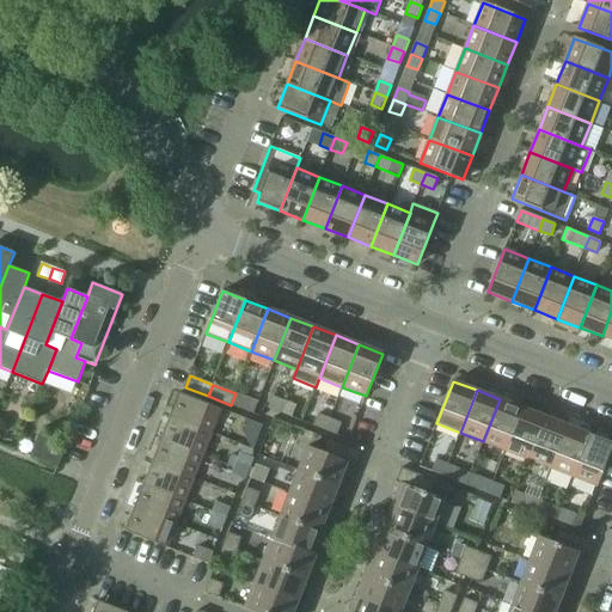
[(179,392),(170,416),(212,433),(221,409),(179,392)]
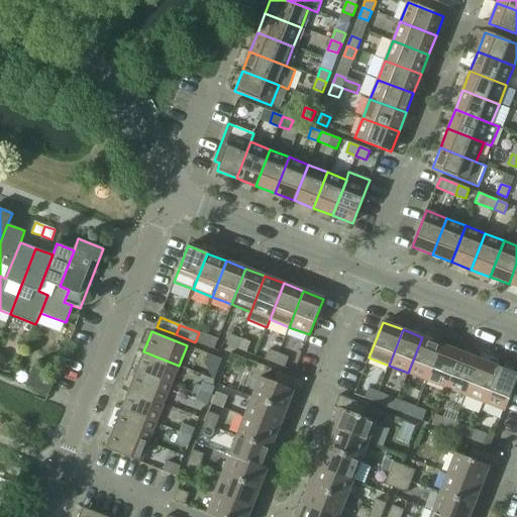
[(199,332),(195,342),(214,349),(218,339),(199,332)]
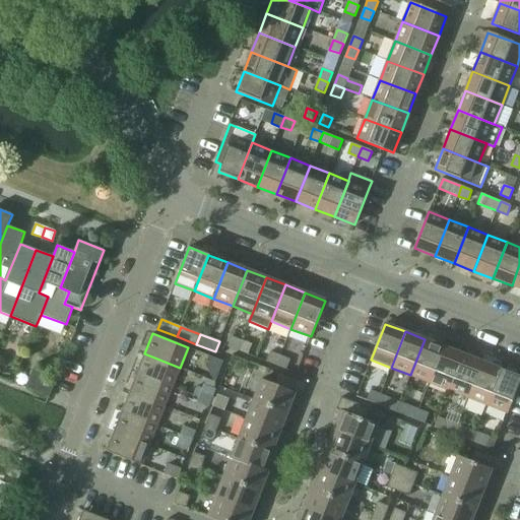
[(228,346),(238,350),(242,340),(232,337),(228,346)]
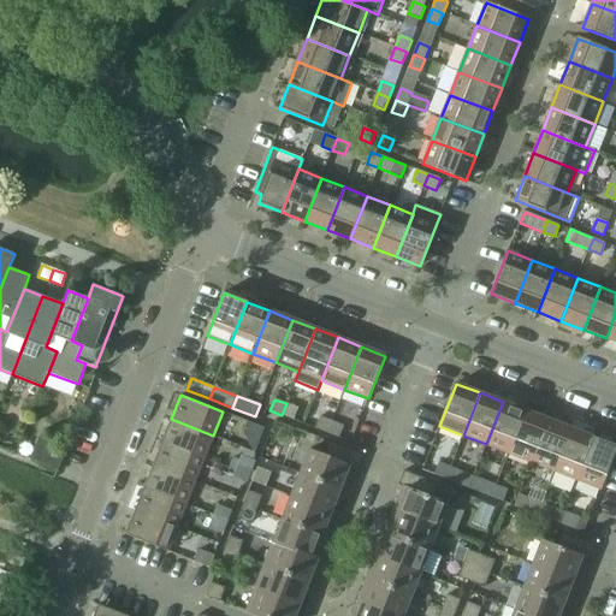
[(486,444),(509,454),(526,410),(503,402),(486,444)]
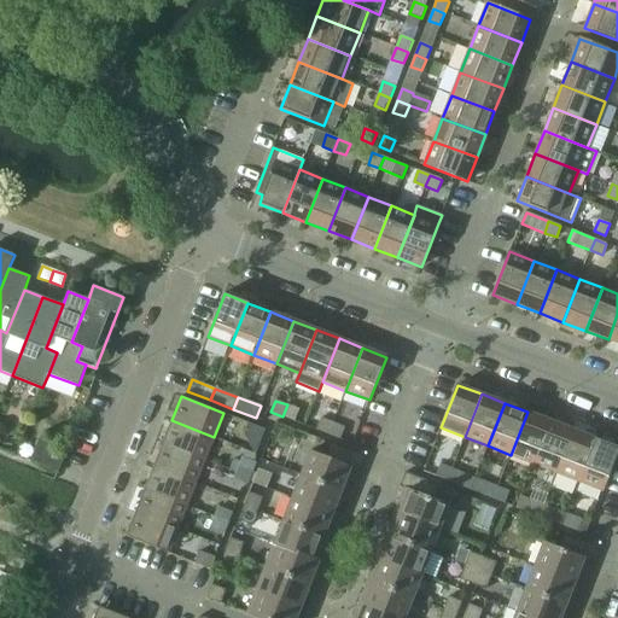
[(287,404),(283,417),(295,421),(299,409),(287,404)]
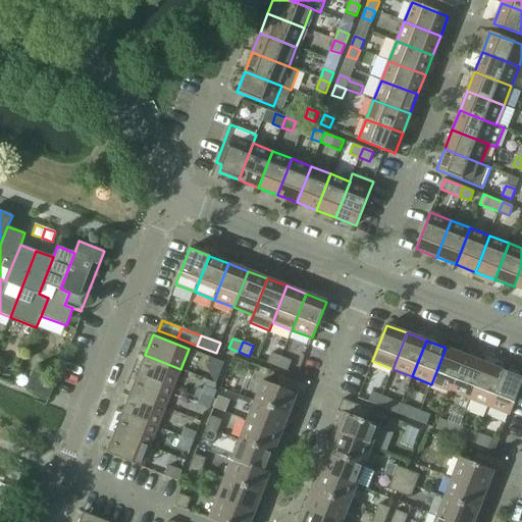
[(431,384),(451,392),(465,355),(446,348),(431,384)]
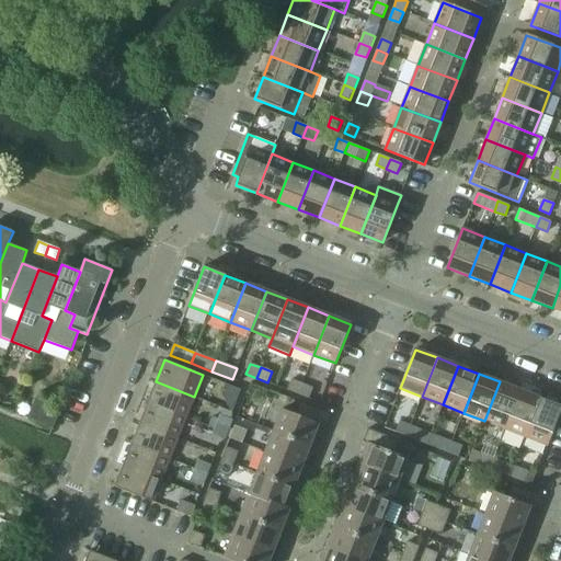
[(287,390),(298,395),(302,384),(292,379),(287,390)]
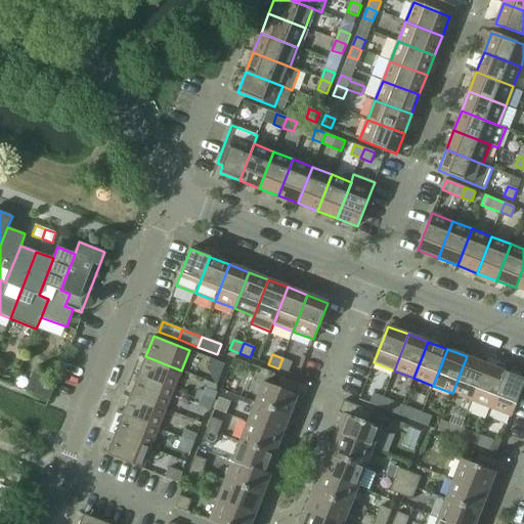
[(145,356),(138,376),(174,390),(181,370),(145,356)]
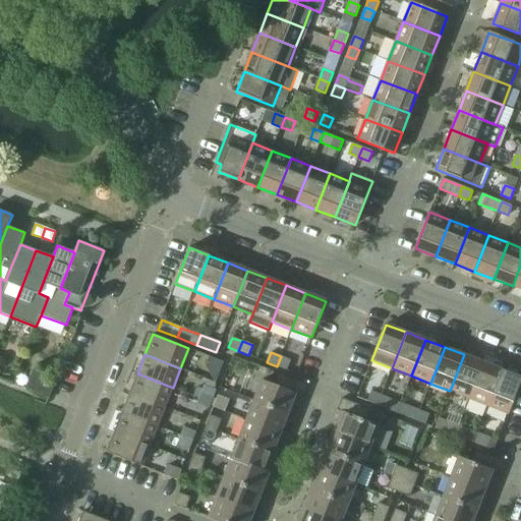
[(450,391),(469,399),(483,362),(464,354),(450,391)]
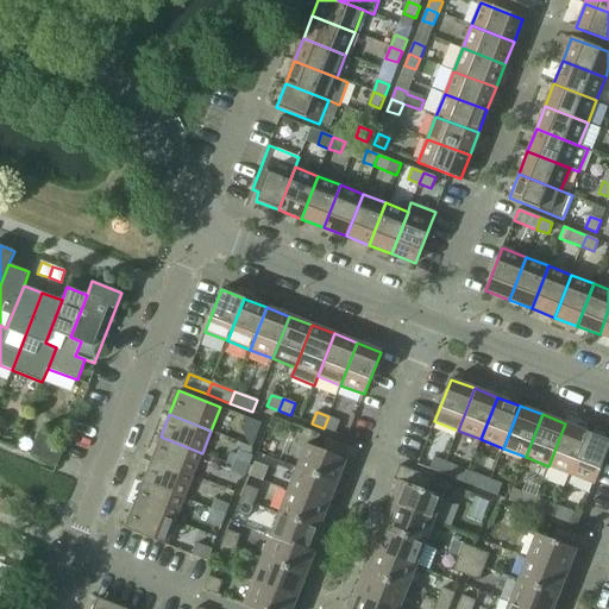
[(328,416),(324,428),(336,433),(340,421),(328,416)]
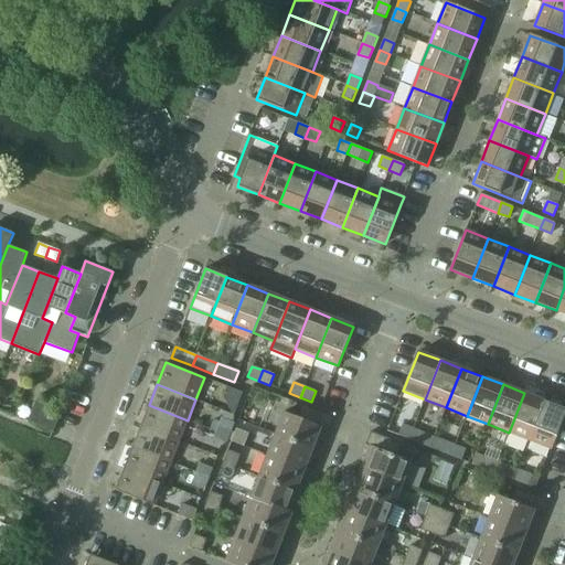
[(243,392),(231,387),(226,397),(240,402),(243,392)]
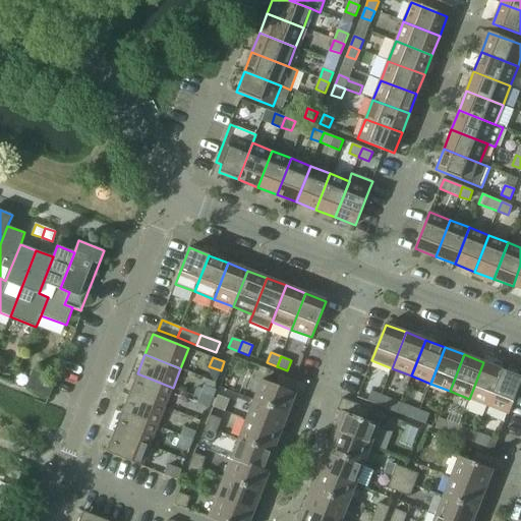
[(469,399),(488,406),(503,369),(483,362),(469,399)]
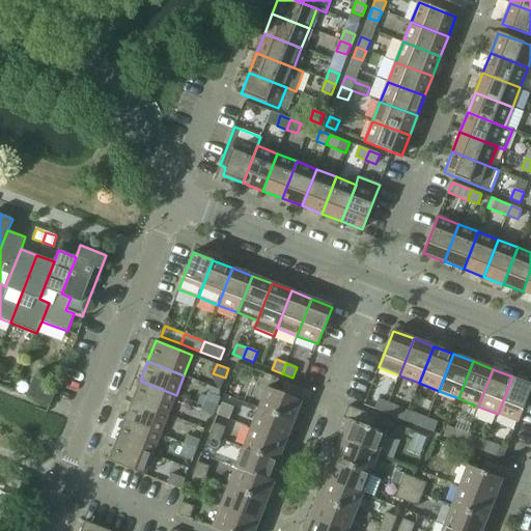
[(58,386),(33,376),(26,395),(50,404),(58,386)]
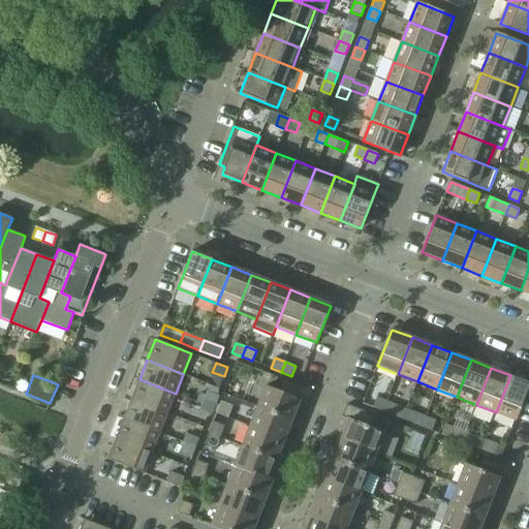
[(528,382),(510,375),(496,412),(517,421),(528,386),(528,382)]
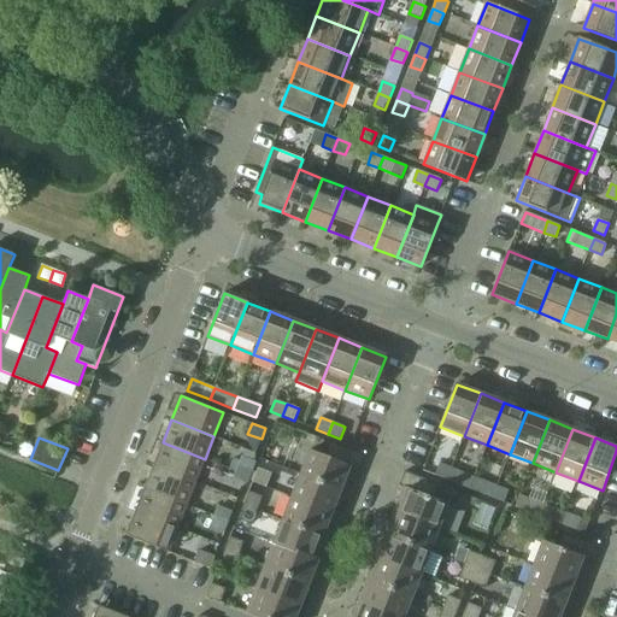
[(163,442),(153,465),(197,482),(205,459),(163,442)]
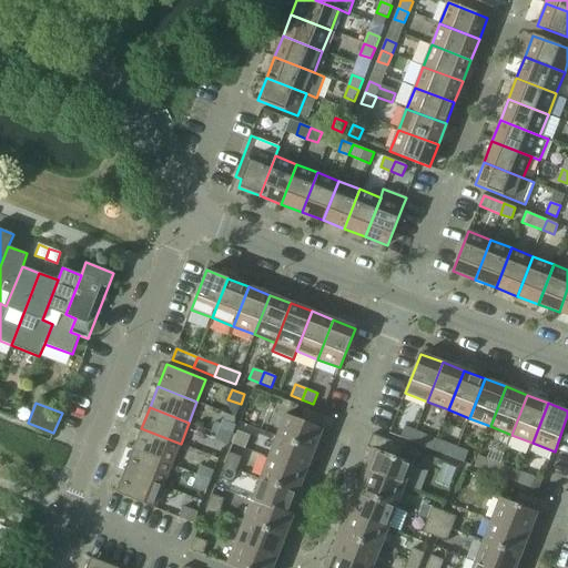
[(285,414),(277,436),(318,453),(326,432),(331,433),(335,419),(304,407),(300,419),(285,414)]
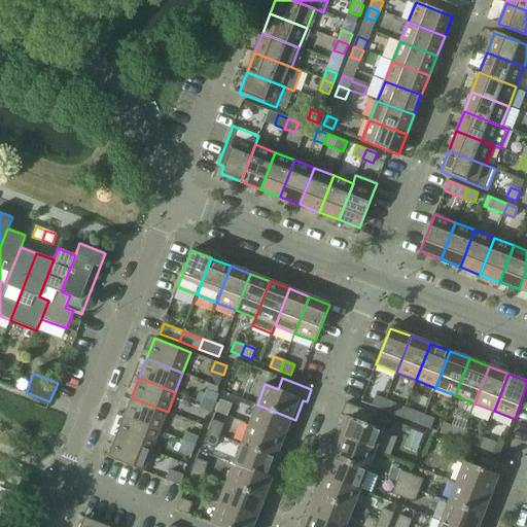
[(200,391),(197,400),(203,402),(204,398),(215,403),(217,398),(218,394),(216,393),(207,390),(206,393),(200,391)]
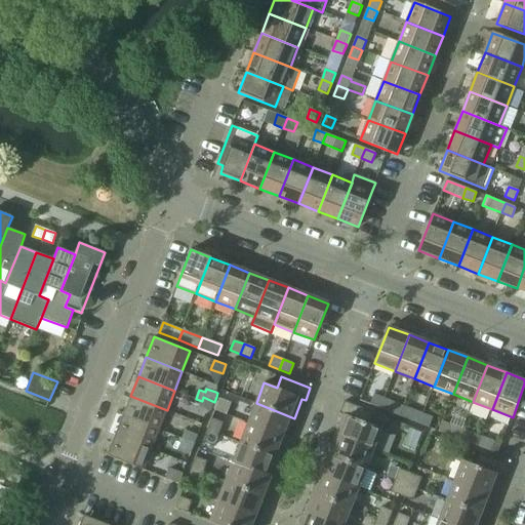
[(370,404),(380,408),(385,399),(374,395),(370,404)]
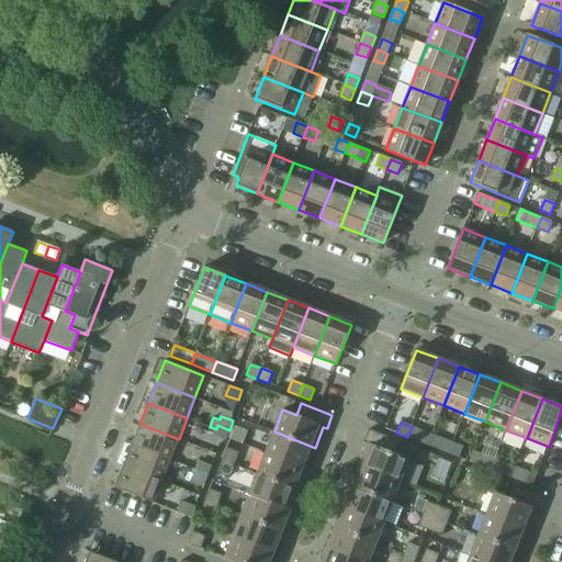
[(139,424),(132,445),(170,460),(179,439),(139,424)]
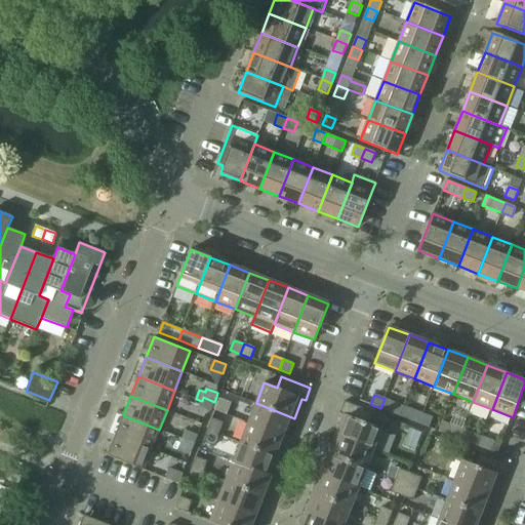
[(214,402),(203,397),(202,401),(200,406),(211,410),(214,402)]
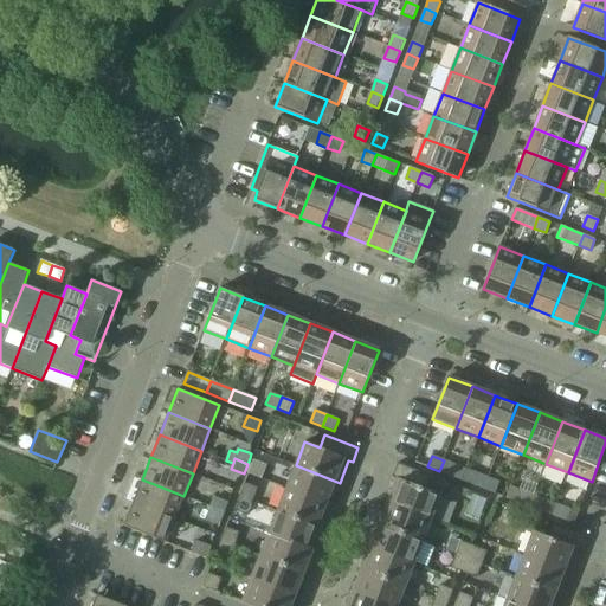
[(253,459),(249,474),(262,478),(266,465),(253,459)]
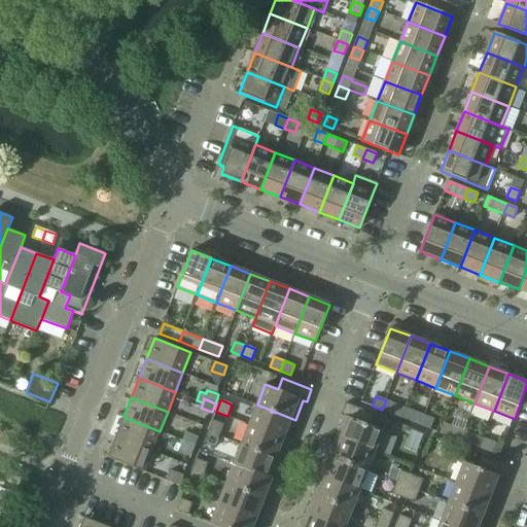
[(386,400),(382,410),(392,414),(395,403),(386,400)]
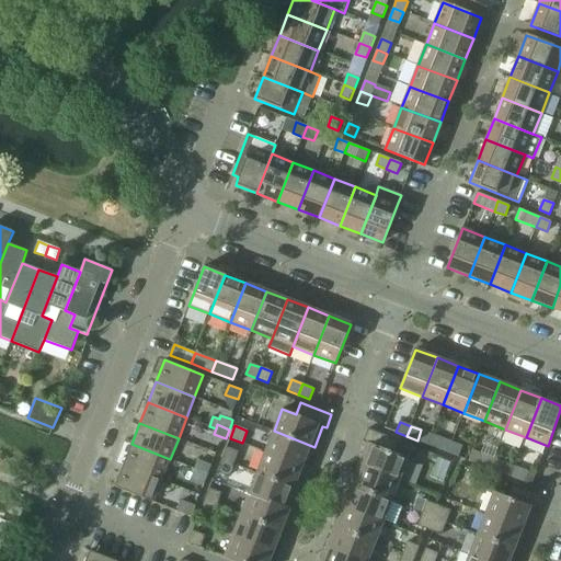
[(367,444),(358,465),(399,480),(413,446),(382,434),(368,428),(363,442),(367,444)]
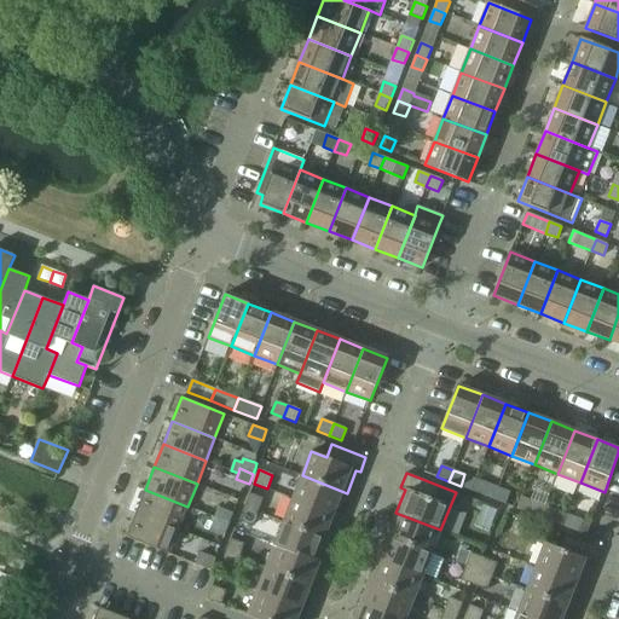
[(302,475),(293,498),(337,516),(347,493),(302,475)]
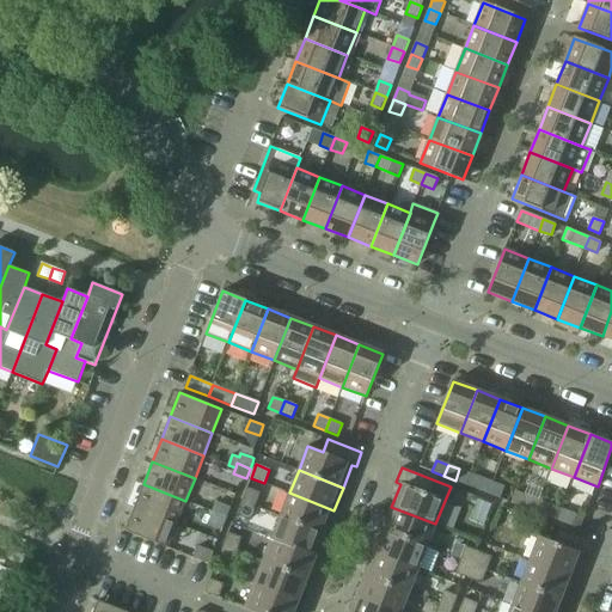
[(477,489),(489,494),(493,482),(482,478),(477,489)]
